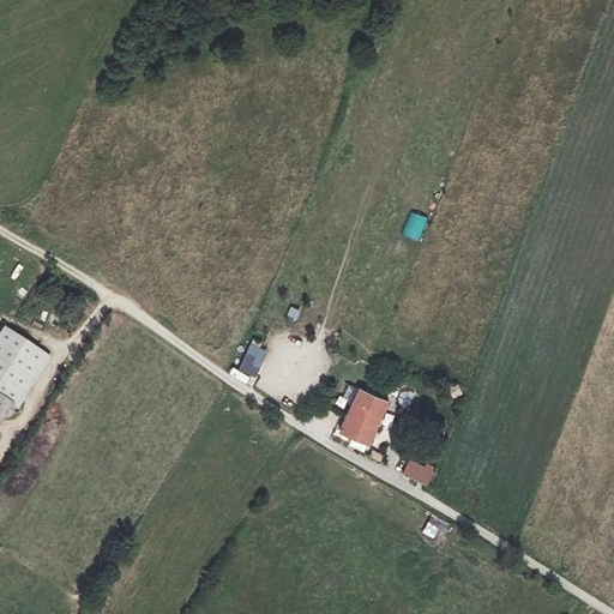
[(0,330),(0,397),(11,404),(16,408),(49,356),(2,326),(0,330)]
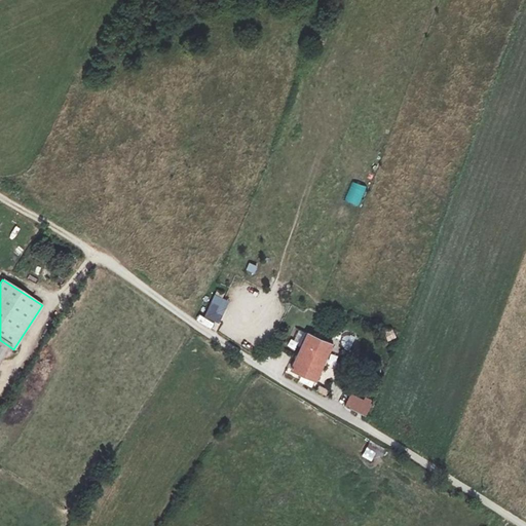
[(215,294),(204,315),(219,322),(229,300),(215,294)]
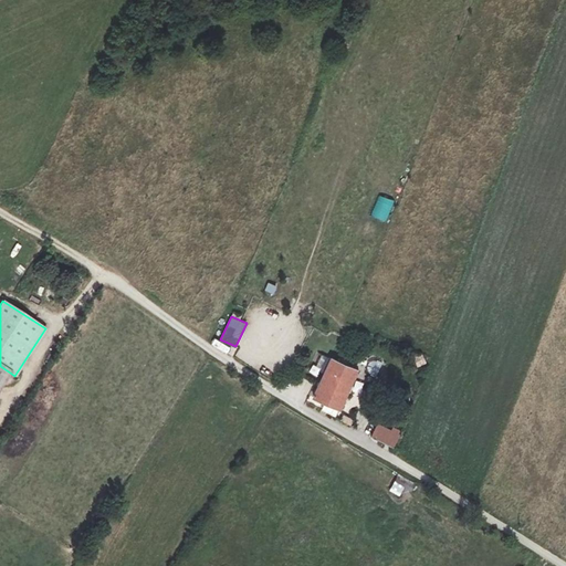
[(315,368),(324,373),(329,358),(322,355),(315,368)]
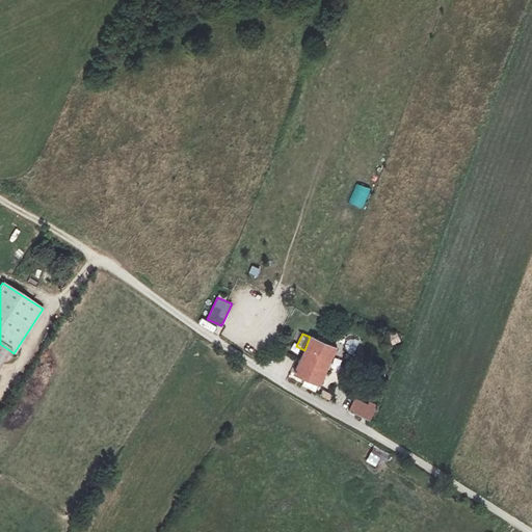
[(390,336),(393,344),(401,341),(398,334),(390,336)]
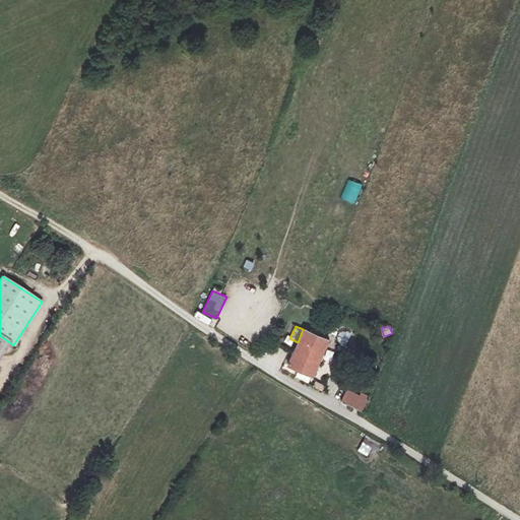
[(313,374),(329,340),(305,328),(288,365),(304,373),(302,378),(319,387),(323,380),(313,374)]
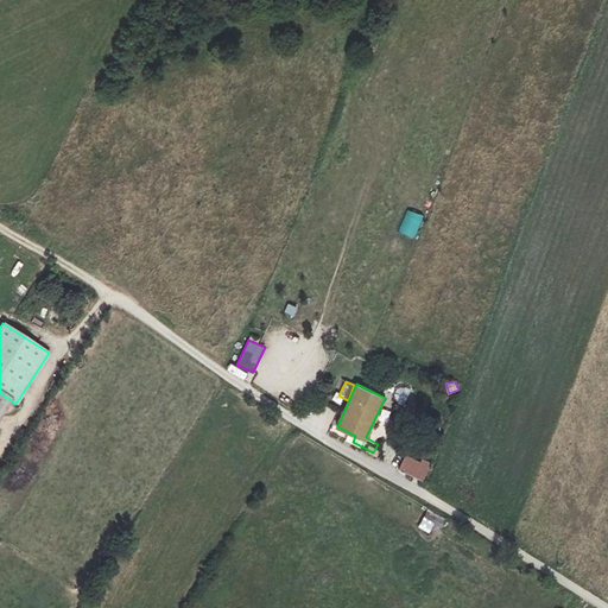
[(0,415),(11,400),(0,393),(0,415)]
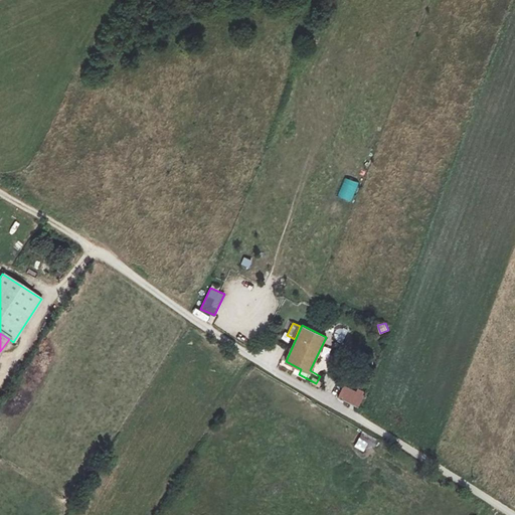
[(322,359),(332,358),(330,350),(320,352),(322,359)]
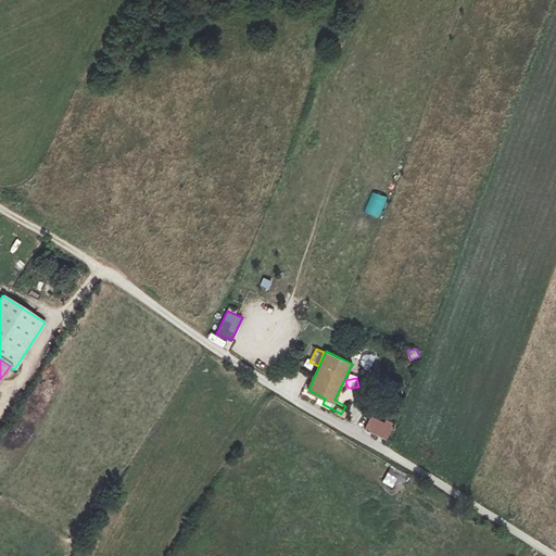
[(371,416),(366,428),(387,439),(392,427),(371,416)]
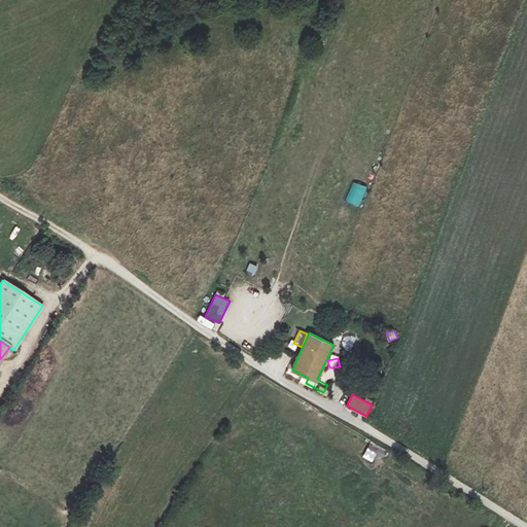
[(371,464),(376,454),(366,449),(361,459),(371,464)]
